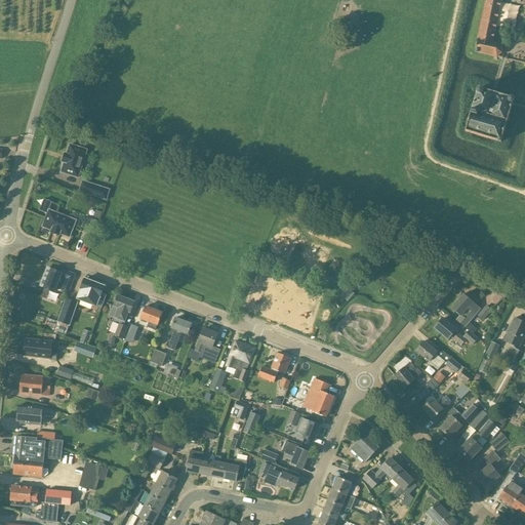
[(501,0),(485,0),(475,49),(475,51),(476,53),(478,53),(479,53),(497,57),(502,53),(503,48),(500,43),(492,42),(499,11),(501,0)]
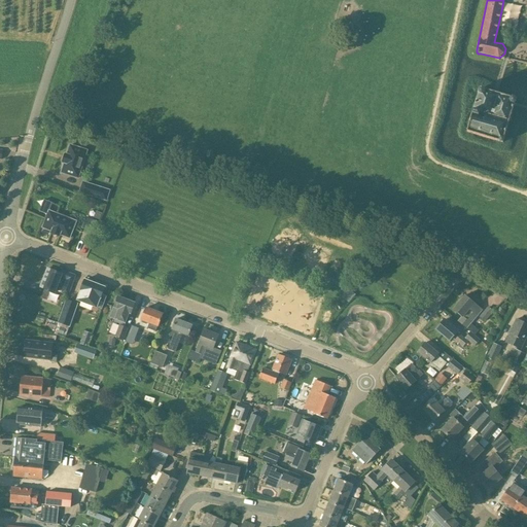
[(503,14),(520,15),(521,5),(503,3),(503,14)]
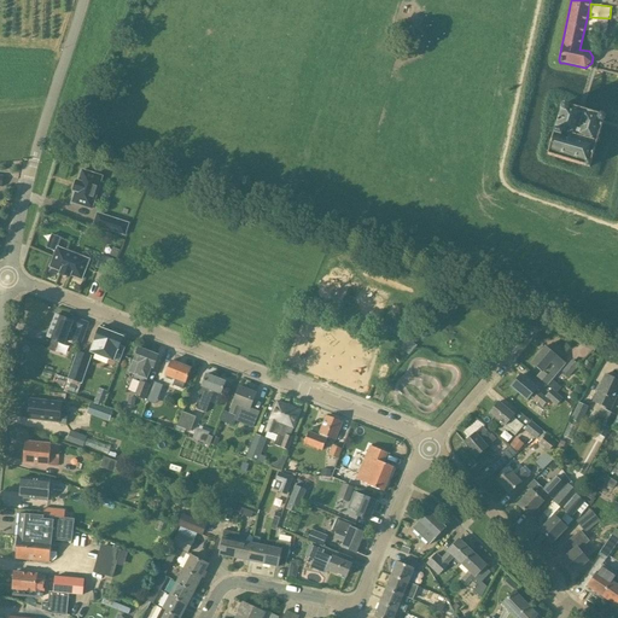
[(604,122),(606,121),(606,118),(605,115),(601,115),(600,115),(584,110),(567,105),(566,104),(564,104),(561,106),(561,108),(548,155),(586,167),(588,168),(590,168),(592,165),(592,163),(590,163),(604,123),(604,122)]
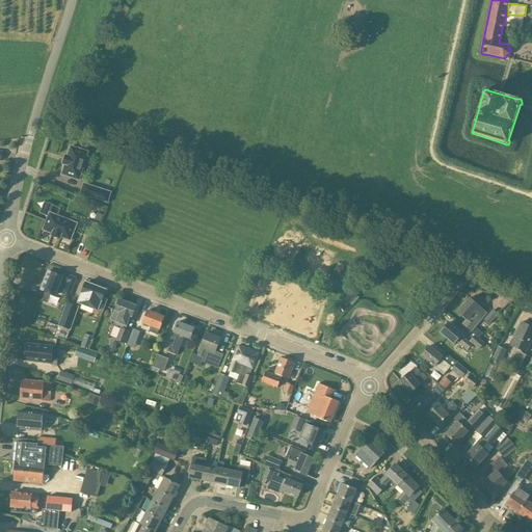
[(65,156),(63,163),(65,164),(62,174),(79,180),(87,152),(71,147),(68,156),(65,156)]
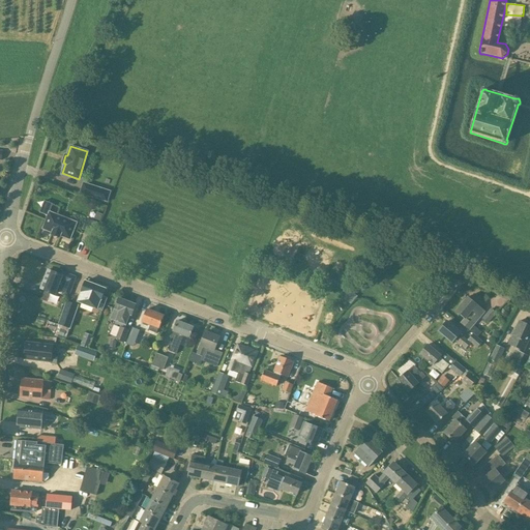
[(99,188),(84,183),(81,193),(96,198),(99,188)]
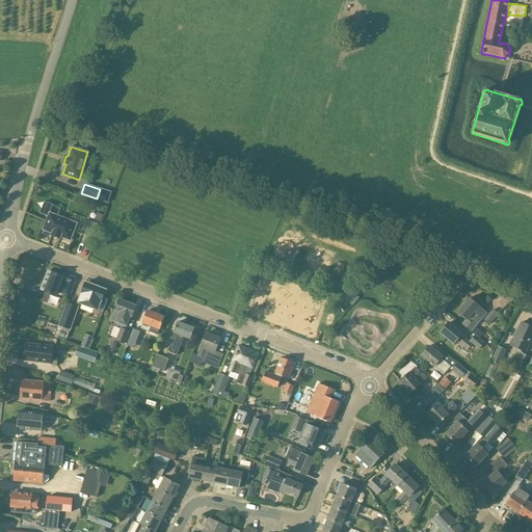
[(77,223),(50,213),(51,212),(43,209),(41,214),(48,217),(43,230),(52,233),(52,235),(59,238),(60,236),(70,240),(77,223)]
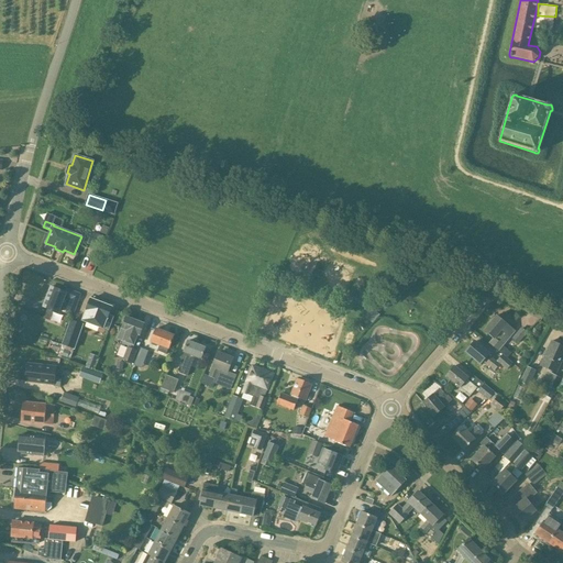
[(106,238),(94,232),(90,243),(102,247),(106,238)]
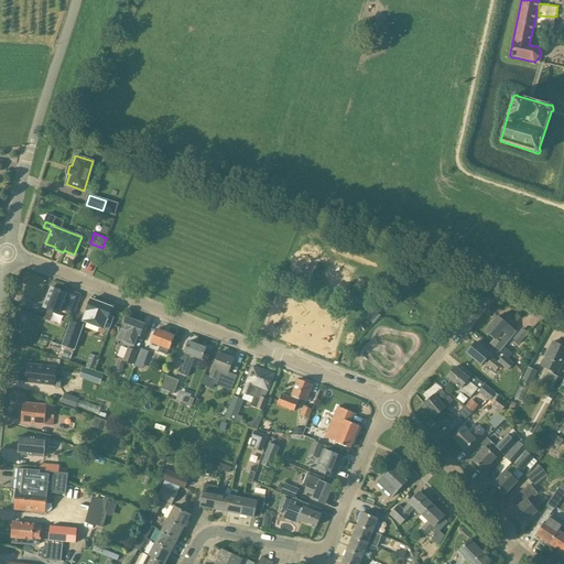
[(143,285),(164,292),(167,282),(148,274),(143,285)]
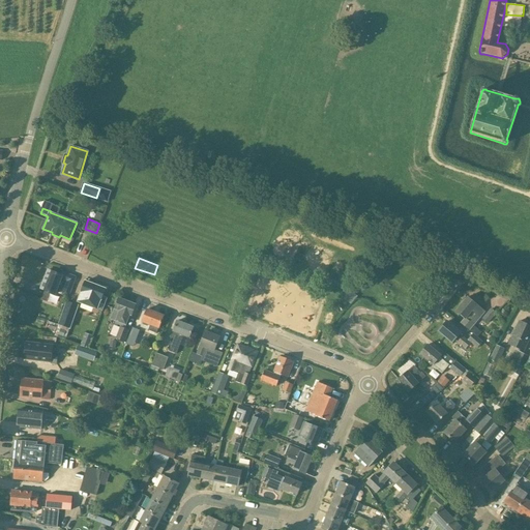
[(167,260),(164,267),(179,273),(182,266),(167,260)]
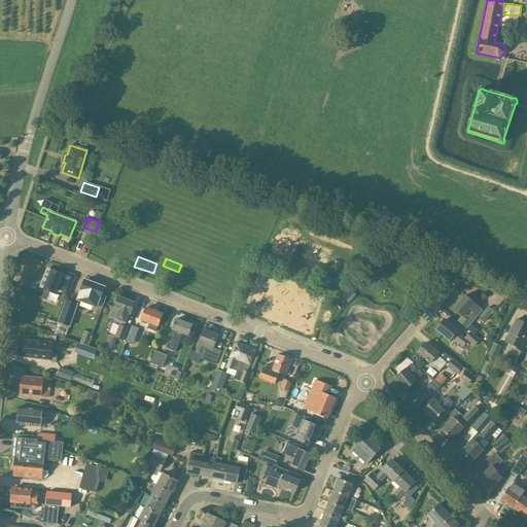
[(61,277),(63,278),(62,280),(66,281),(62,291),(68,294),(75,276),(63,271),(62,274),(47,269),(40,287),(55,292),(61,277)]
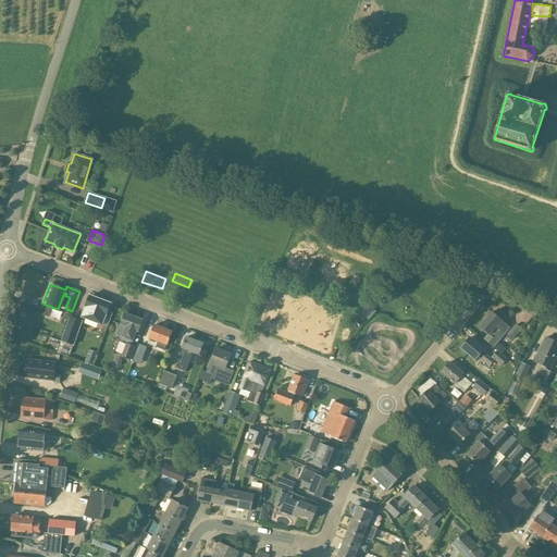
[(106,314),(110,304),(89,295),(85,307),(82,317),(102,325),(106,314)]
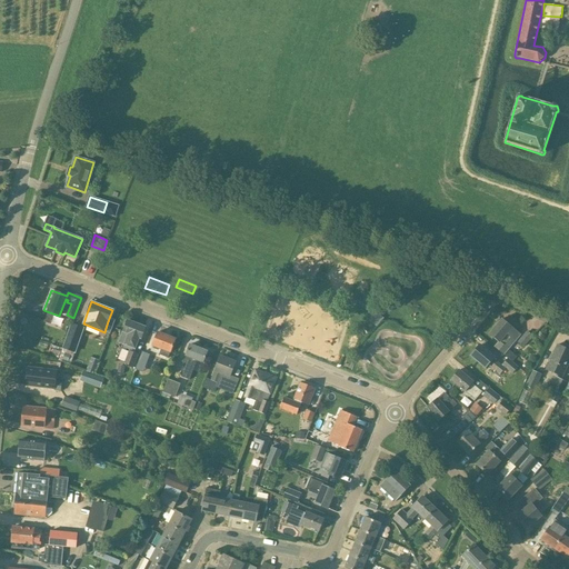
[(383,319),(377,312),(371,319),(378,325),(383,319)]
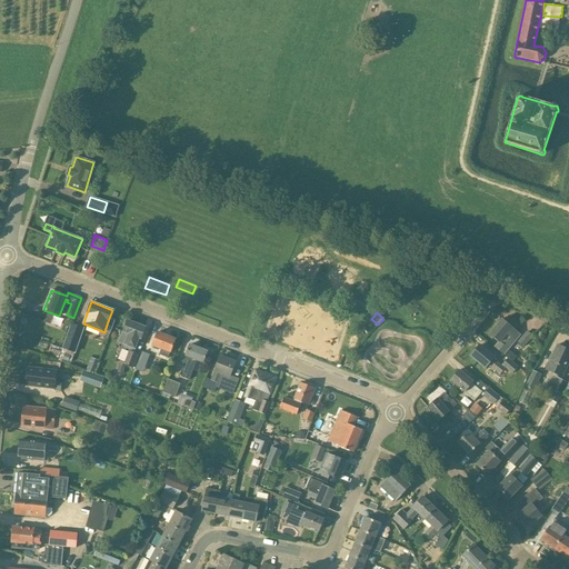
[(520,333),(502,318),(489,333),(499,341),(495,347),(503,355),(520,333)]
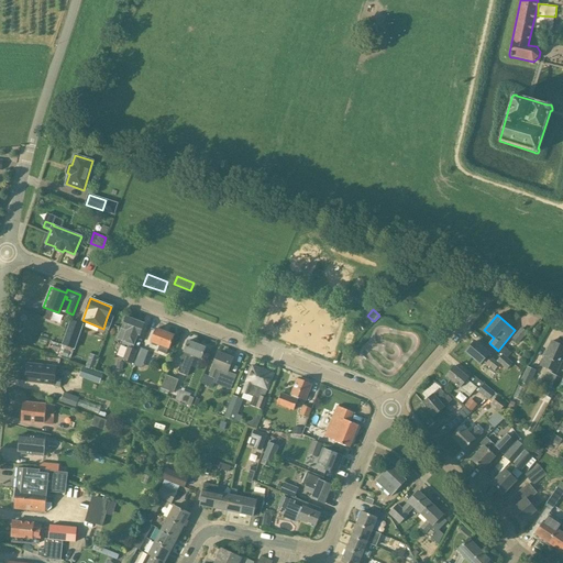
[(127,317),(125,318),(124,319),(123,320),(124,323),(119,337),(134,343),(138,334),(140,335),(144,323),(127,317)]
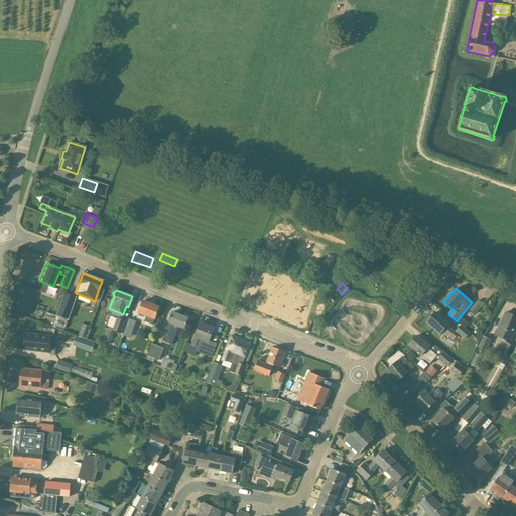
[(67,294),(58,315),(69,318),(77,298),(67,294)]
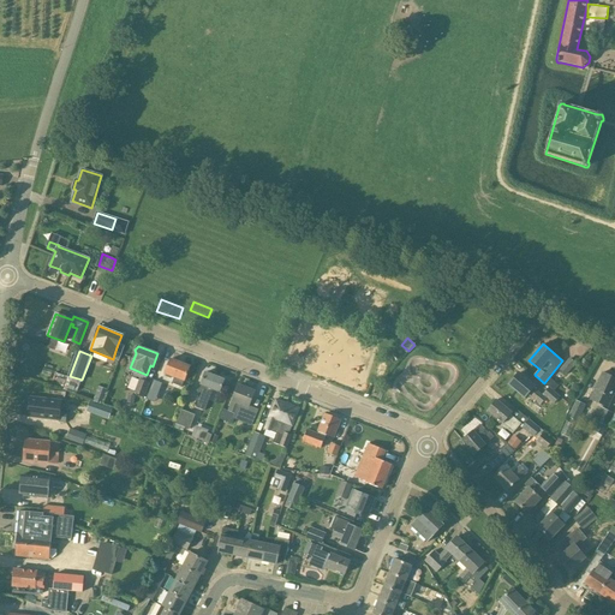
[(172,383),(181,387),(190,366),(171,359),(165,374),(174,377),(172,383)]
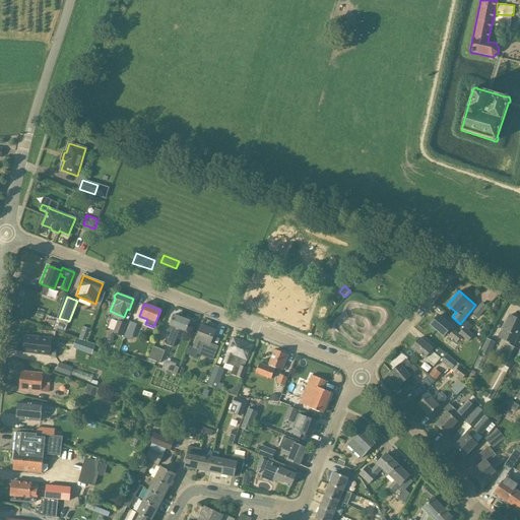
[(486,308),(481,304),(473,313),(478,317),(486,308)]
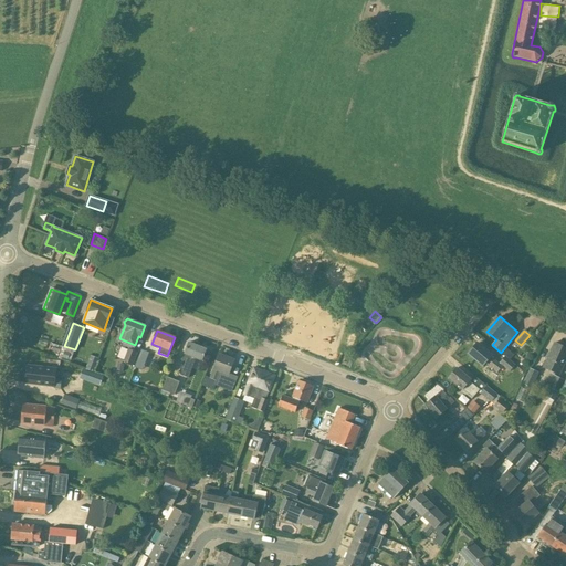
[(197,358),(202,360),(207,349),(189,343),(185,354),(182,360),(186,363),(180,375),(189,378),(197,358)]
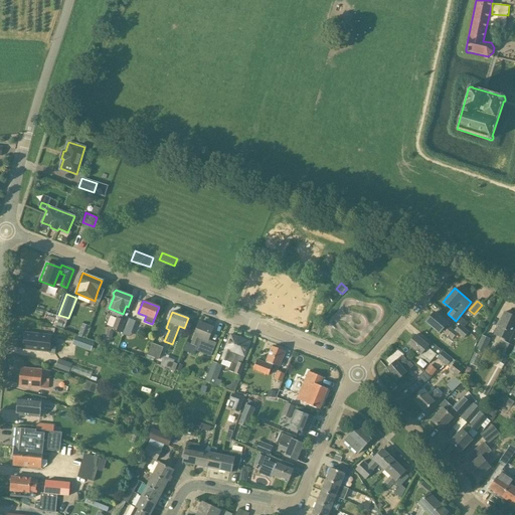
[(457,333),(464,339),(469,333),(460,325),(454,331),(446,324),(447,323),(434,312),(426,321),(433,326),(432,327),(439,333),(442,329),(453,338),(457,333)]
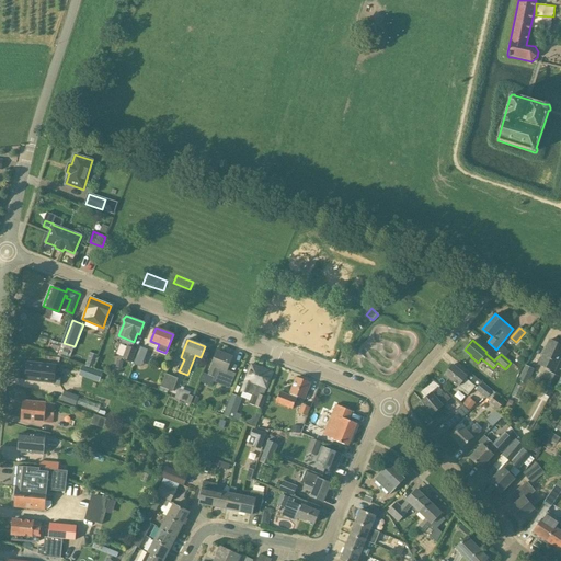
[(538,364),(554,370),(560,355),(560,344),(549,340),(538,364)]
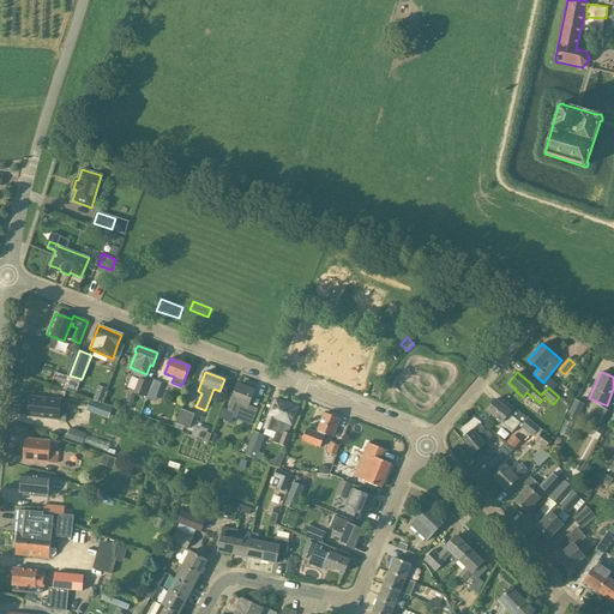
[(149,383),(139,379),(134,393),(144,397),(149,383)]
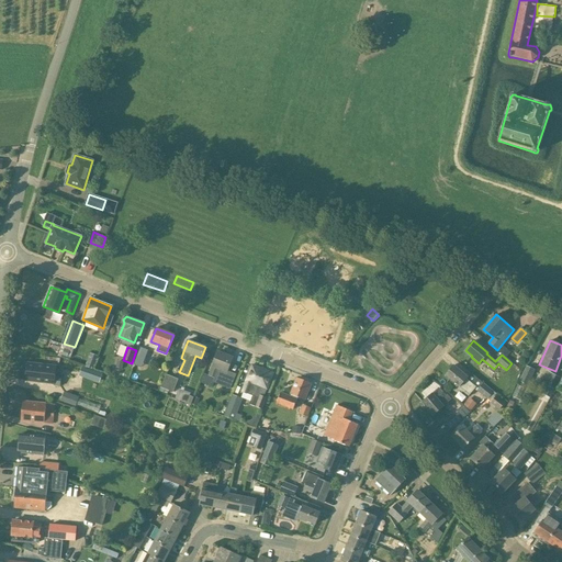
[(134,363),(141,366),(146,351),(139,349),(134,363)]
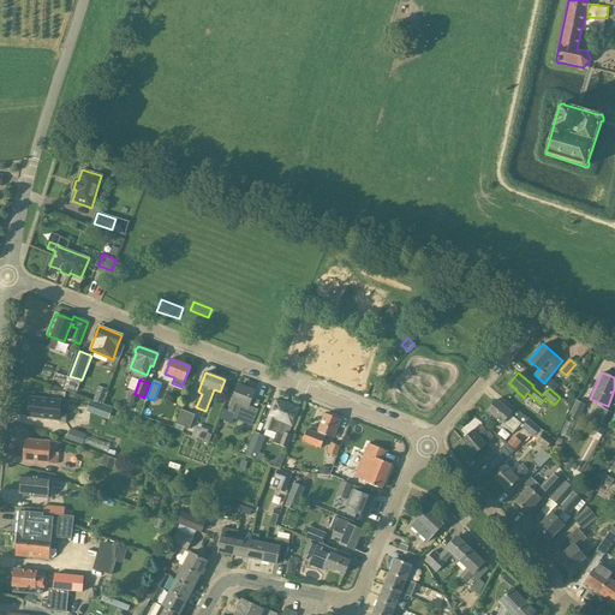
[(255,392),(238,384),(228,411),(222,408),(220,418),(233,423),(234,419),(252,427),(258,410),(249,406),(255,392)]
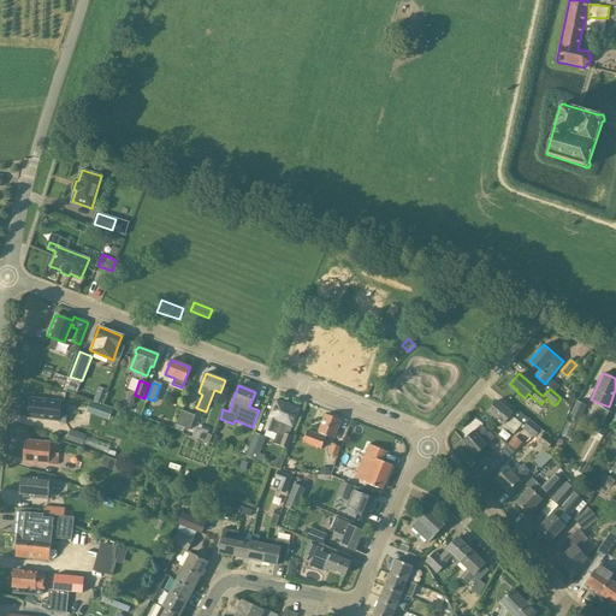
[(99,386),(93,402),(102,404),(107,390),(99,386)]
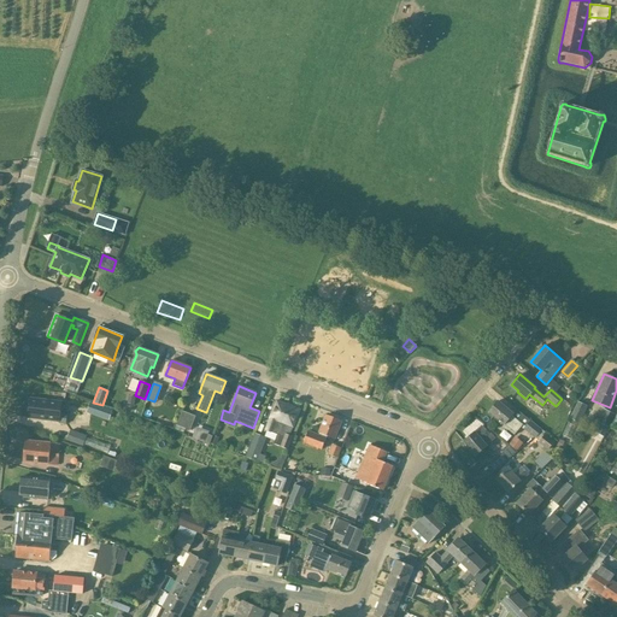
[(59,423),(66,423),(66,413),(60,413),(62,403),(30,399),(28,418),(59,421),(59,423)]
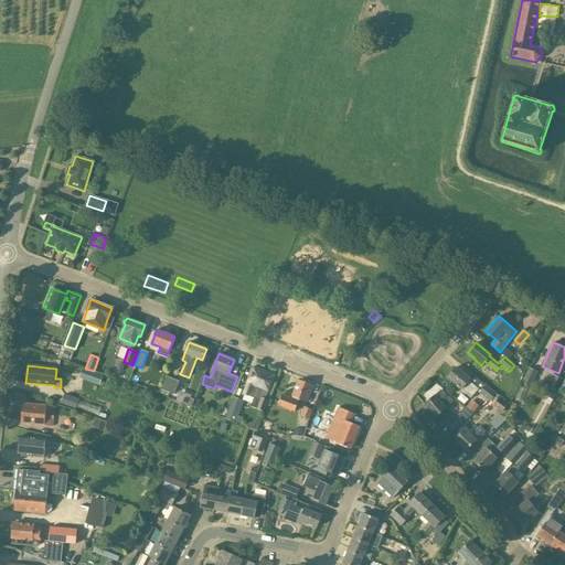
[(266,398),(268,392),(275,375),(254,368),(243,394),(255,398),(252,407),(264,412),(268,400),(266,398)]
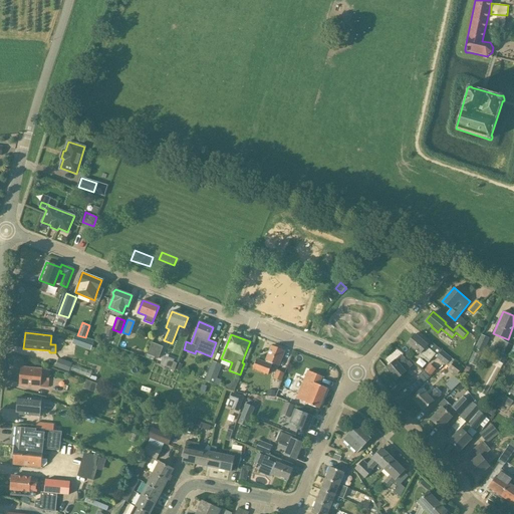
[(429,362),(436,354),(438,355),(436,357),(446,365),(452,358),(442,350),(431,341),(428,345),(415,334),(408,342),(420,353),(420,354),(429,362)]
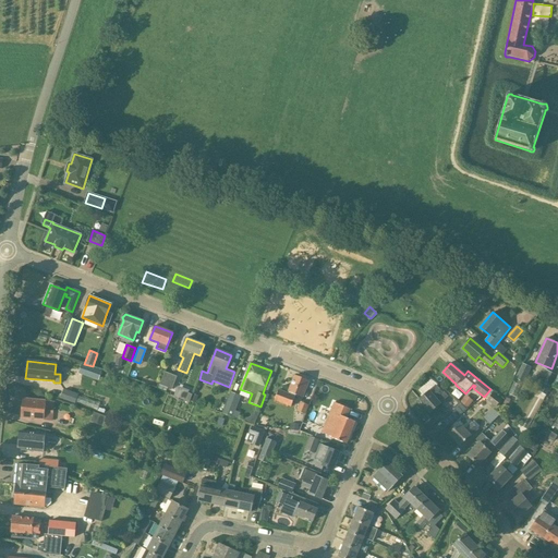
[(88,374),(91,366),(82,364),(79,372),(88,374)]
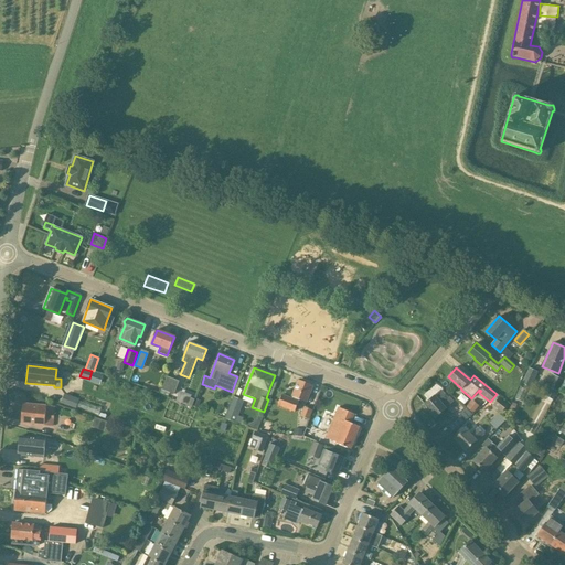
[(523,383),(531,386),(537,372),(530,369),(523,383)]
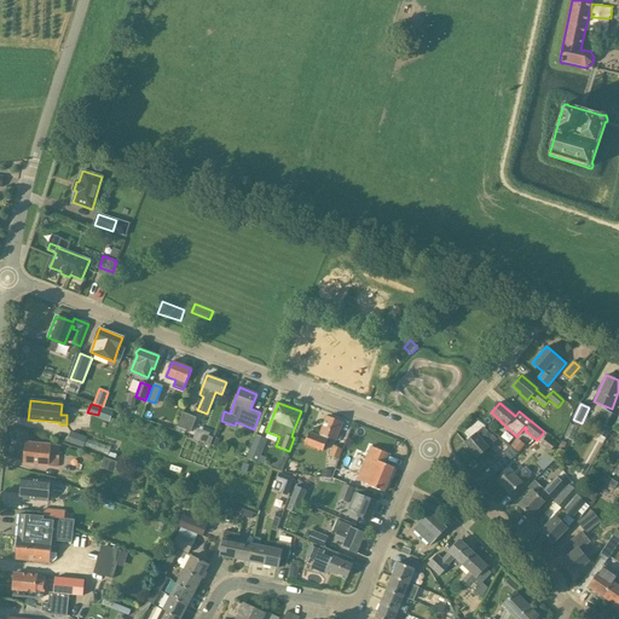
[(602,424),(612,429),(618,416),(608,411),(602,424)]
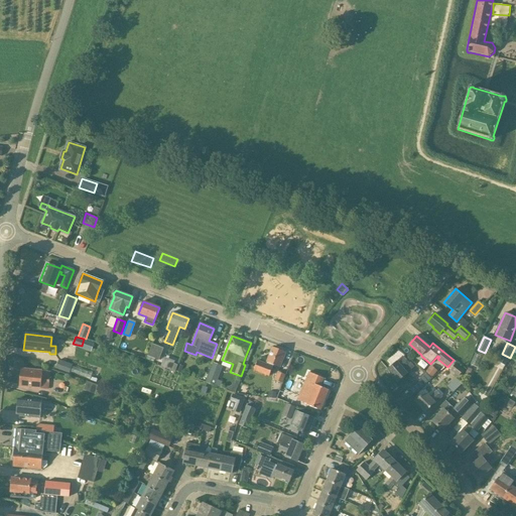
[(159,361),(163,348),(151,344),(147,356),(159,361)]
